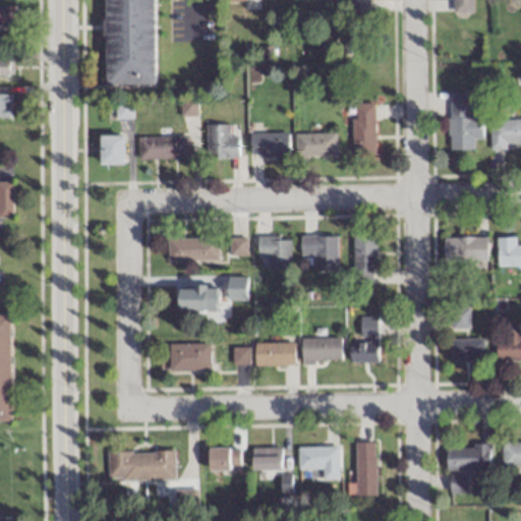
[(104,0),(105,84),(154,84),(153,0),(104,0)]
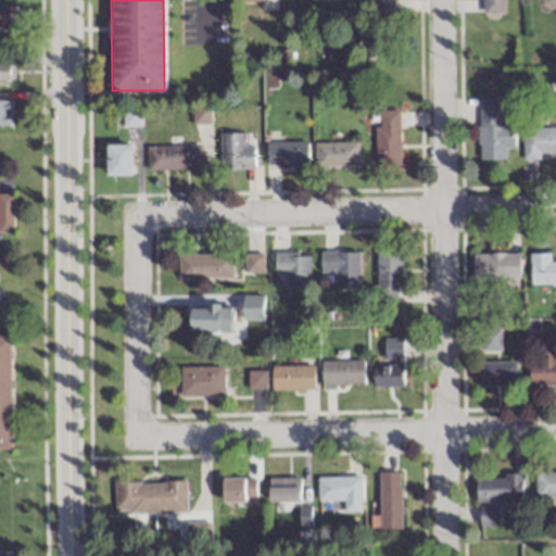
[(373,0),(374,13),(393,13),(393,0),(373,0)]
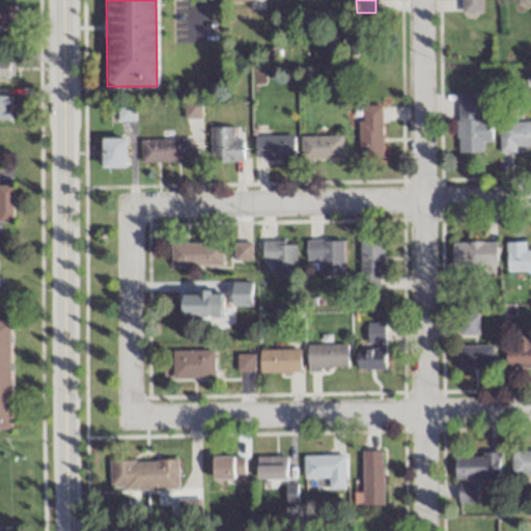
[(455,0),(456,0),(462,0),(462,12),(480,12),(480,0),(455,0)]
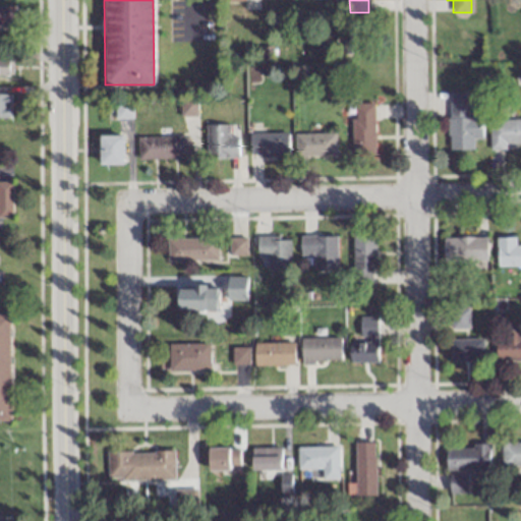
[(0,27),(25,27),(25,5),(0,5),(0,27)]
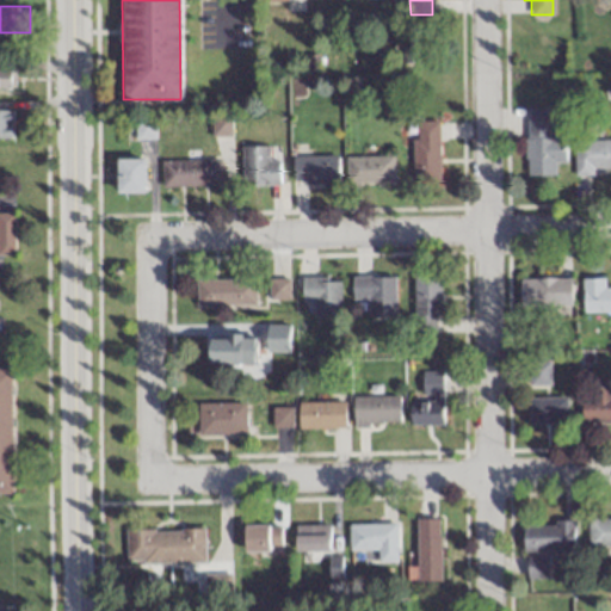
[(0,88),(14,88),(14,68),(0,68),(0,88)]
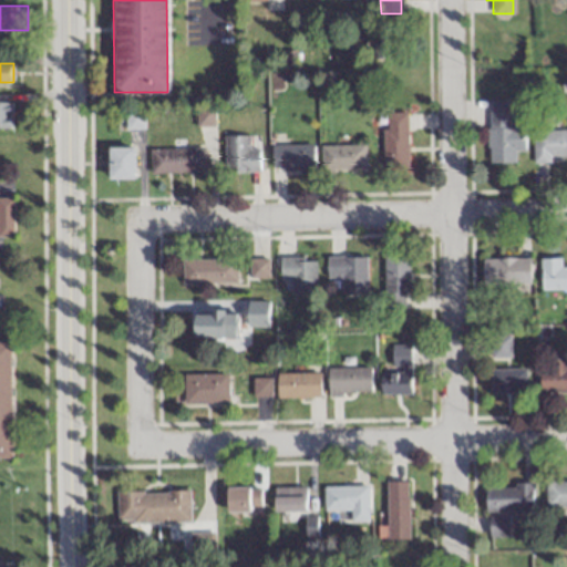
[(10,101),(0,100),(0,127),(10,127),(10,101)]
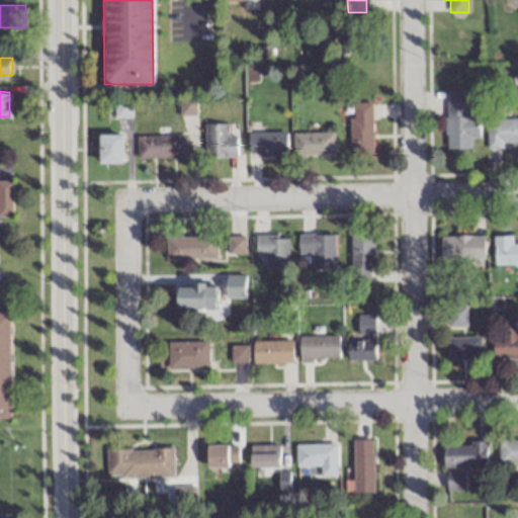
[(446,93),(445,148),(471,149),(471,138),(479,138),(479,115),(466,115),(466,93),(446,93)]
